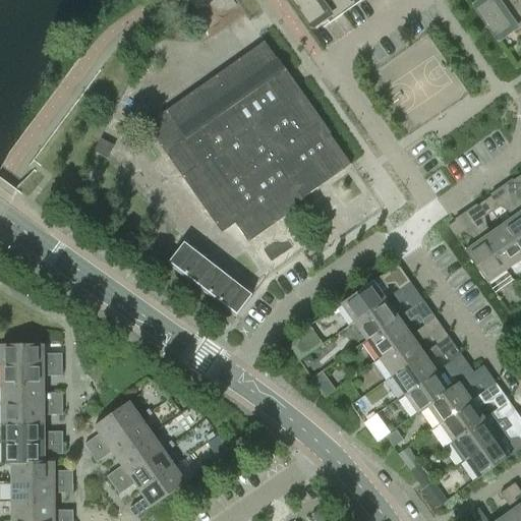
[(331,20),(343,12),(334,0),(289,0),(309,29),(328,15),(331,20)]
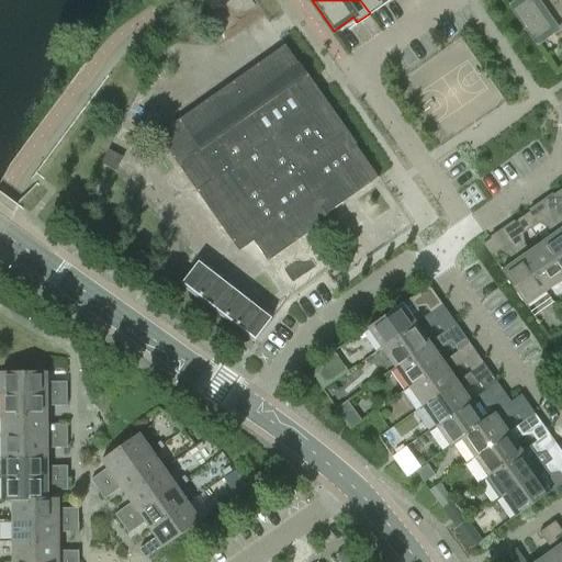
[(360,0),(370,13),(383,4),(380,0),(360,0)]
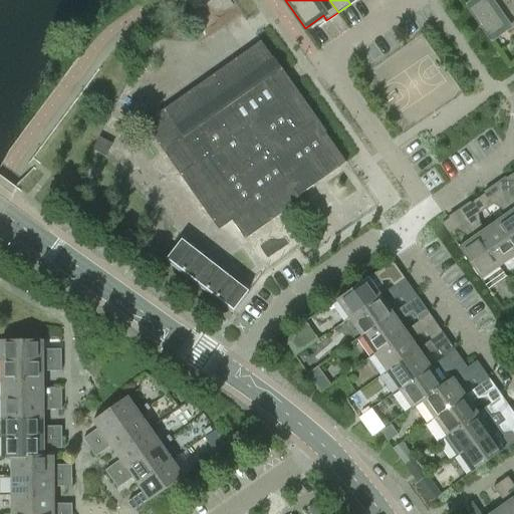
[(510,33),(513,30),(513,13),(504,0),(477,0),(466,8),(489,41),(506,28),(510,33)]
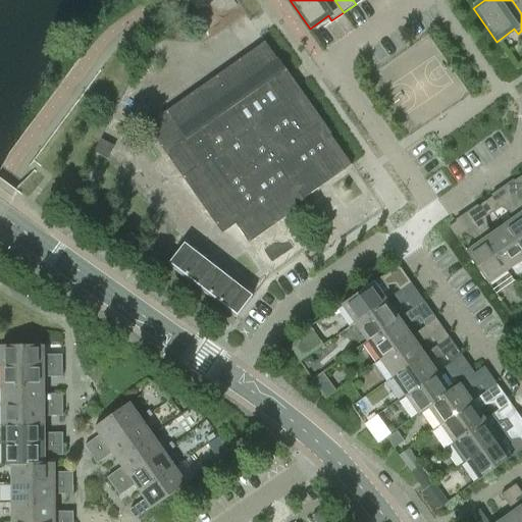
[(521,0),(512,0),(521,13),(521,0)]
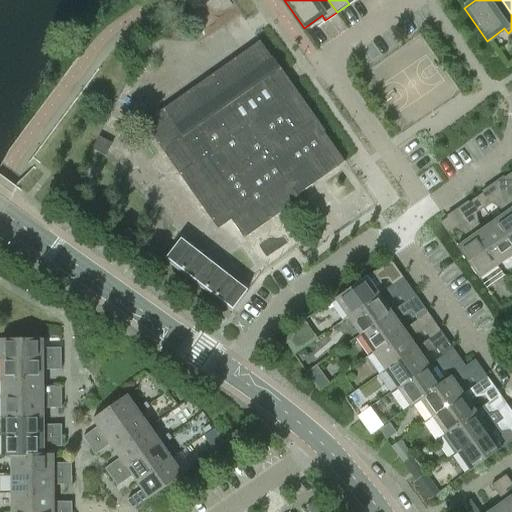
[(143,123),(179,175),(180,174),(213,221),(212,222),(217,230),(218,229),(218,228),(230,219),(243,239),(244,238),(244,237),(298,199),(299,200),(300,199),(297,195),(311,185),(312,185),(312,184),(342,162),(343,163),(344,162),(322,131),(320,133),(287,87),(288,86),(287,86),(281,90),(277,83),(281,80),(278,77),(282,74),(259,41),(258,42),(258,43),(144,124),(144,123),(143,123)]
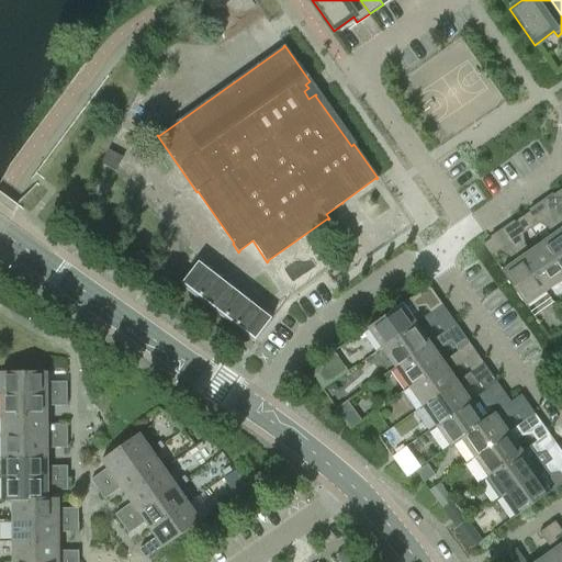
[(122,158),(108,150),(101,164),(115,171),(122,158)]
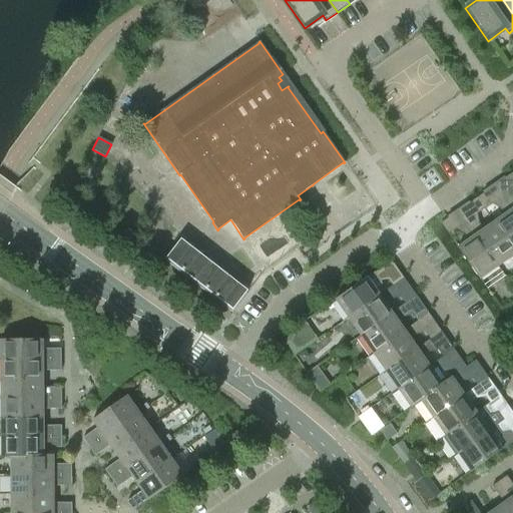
[(512,187),(512,175),(511,173),(504,178),(511,189),(512,187)]
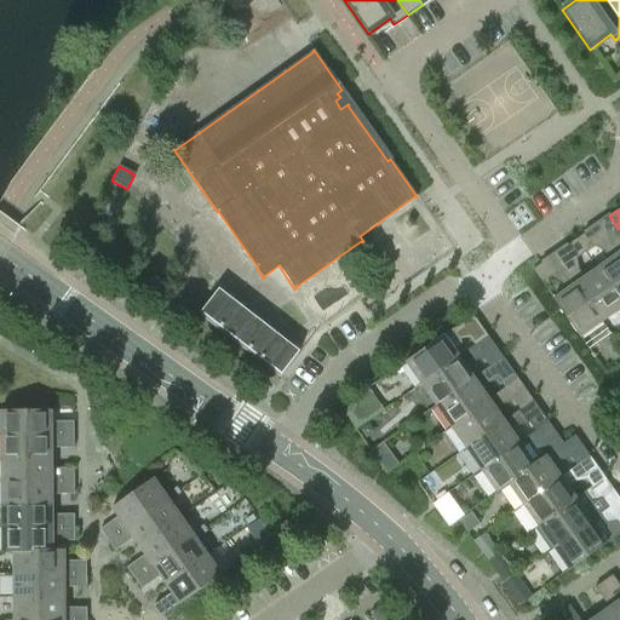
[(584,234),(575,240),(585,252),(593,246),(584,234)]
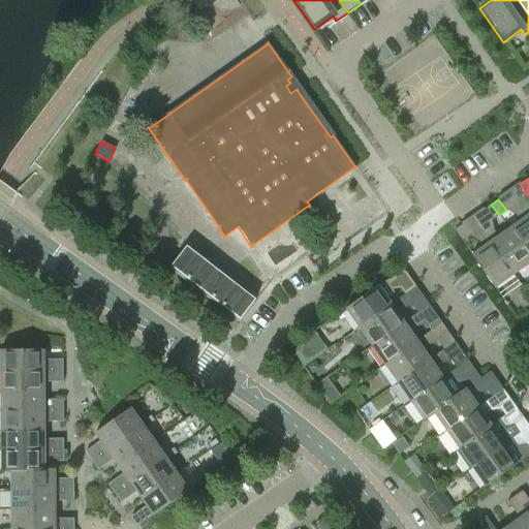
[(499,215),(491,205),(484,210),(491,220),(499,215)]
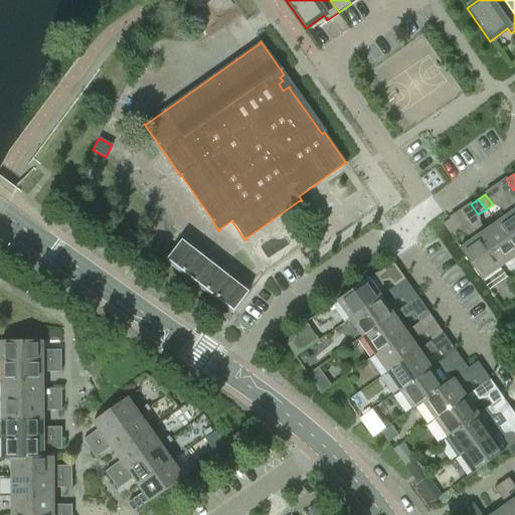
[(514,251),(514,213),(507,203),(500,208),(505,216),(495,223),(514,251)]
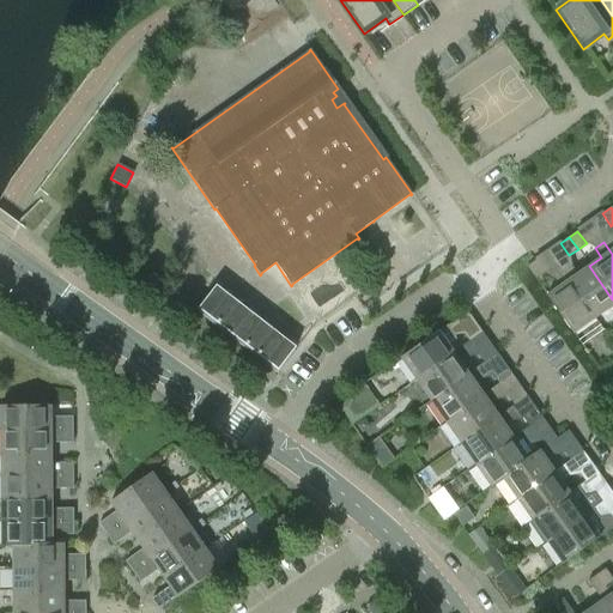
[(527,267),(535,279),(544,273),(535,261),(527,267)]
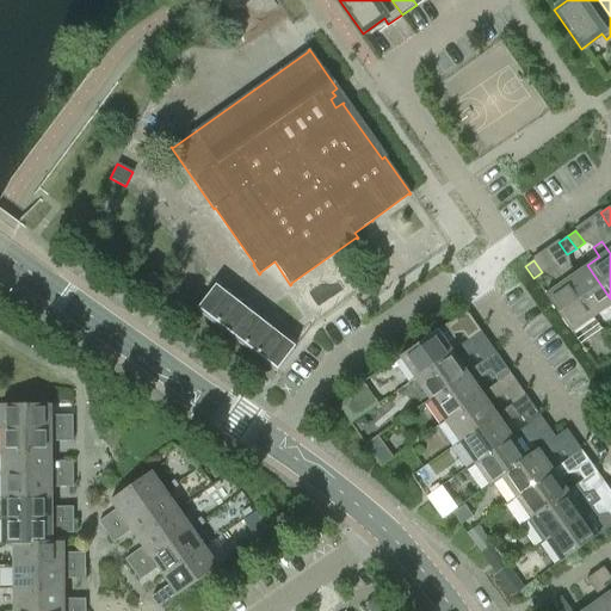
[(593,318),(610,304),(610,298),(587,265),(575,273),(568,264),(560,271),(593,318)]
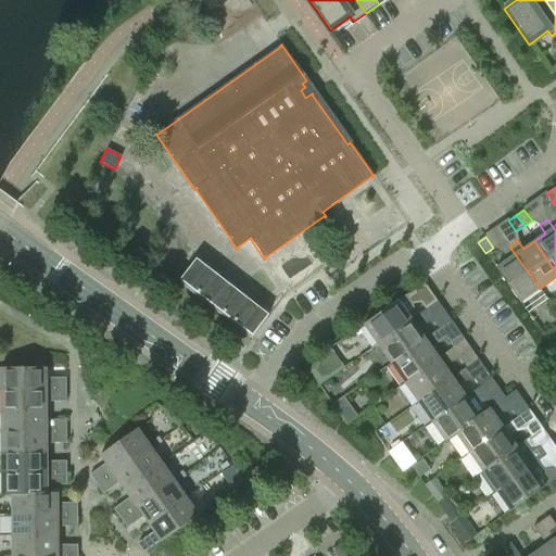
[(540,289),(509,247),(502,252),(507,261),(495,268),(519,303),(540,289)]
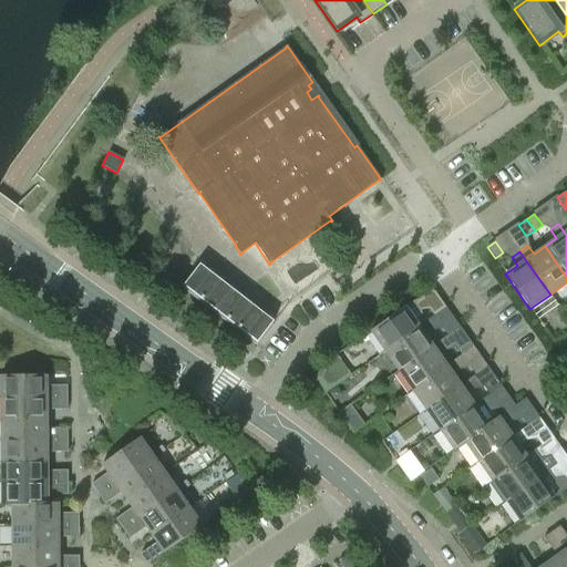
[(256,344),(266,332),(274,321),(207,270),(199,264),(182,287),(256,344)]
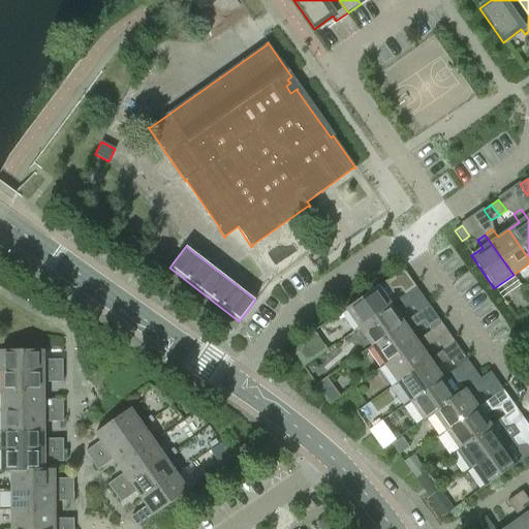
[(386,281),(345,309),(359,329),(392,306),(391,305),(395,302),(392,298),(392,296),(393,293),(393,291),(392,290),(392,289),(386,281)]
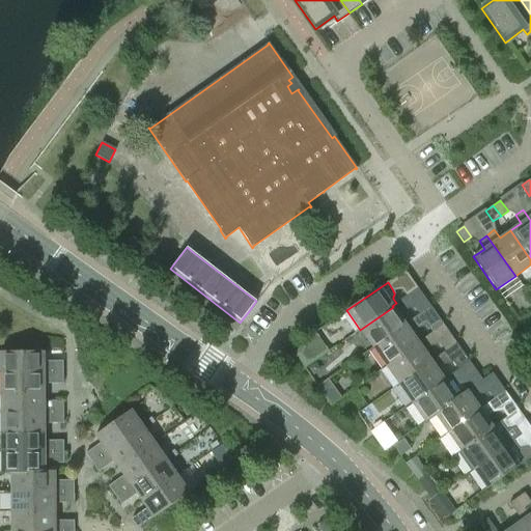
[(418,289),(413,282),(401,289),(408,298),(418,289)]
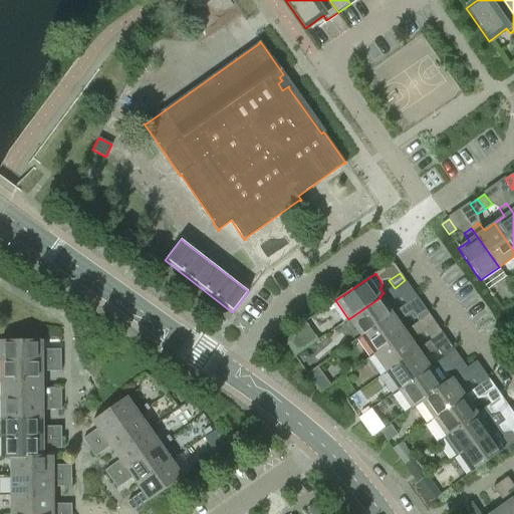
[(380,297),(348,319),(361,336),(393,315),(393,314),(396,311),(393,307),(394,305),(395,303),(394,301),(393,299),(394,299),(388,290),(383,293),(379,296),(380,297)]
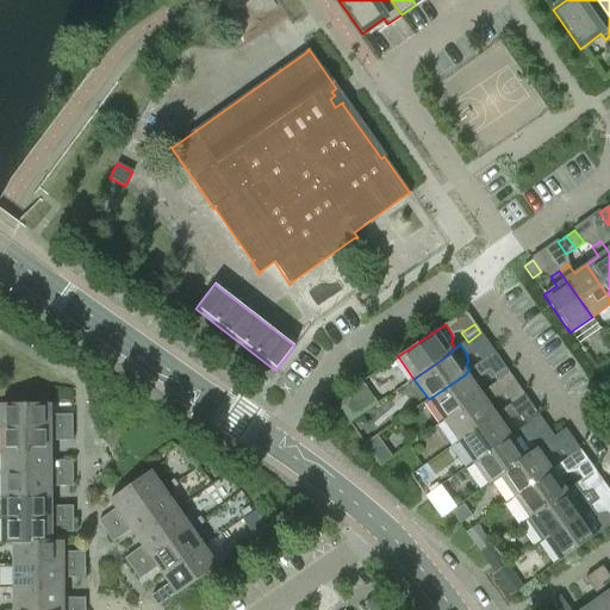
[(496,354),(489,344),(477,354),(483,362),(496,354)]
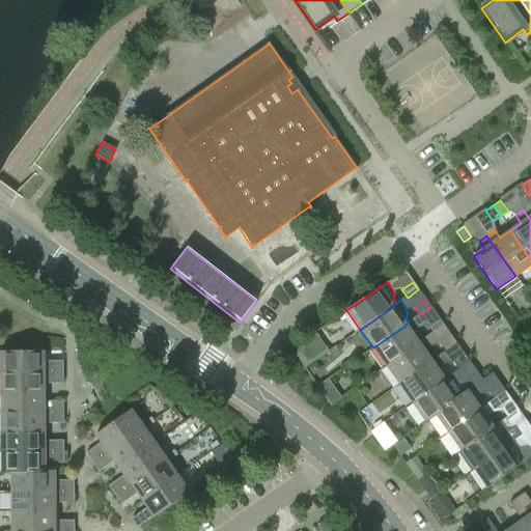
[(419,343),(418,342),(411,333),(419,327),(413,318),(409,322),(406,325),(406,326),(373,347),(386,366),(419,343)]
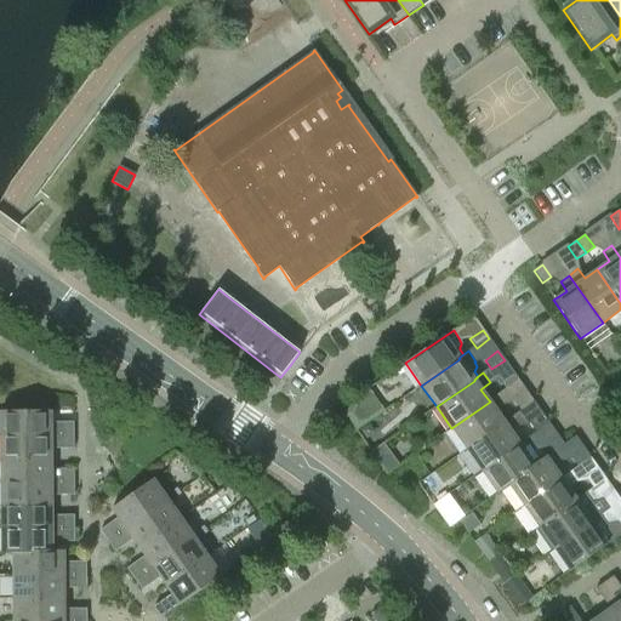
[(519,381),(513,372),(500,381),(506,391),(519,381)]
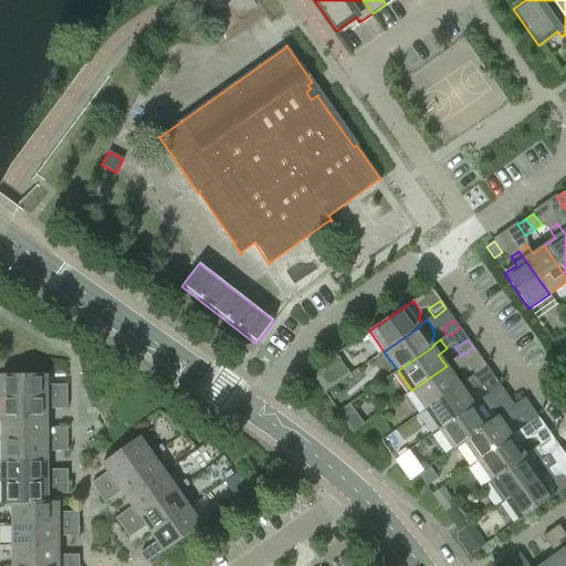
[(469,367),(475,375),(486,367),(481,358),(469,367)]
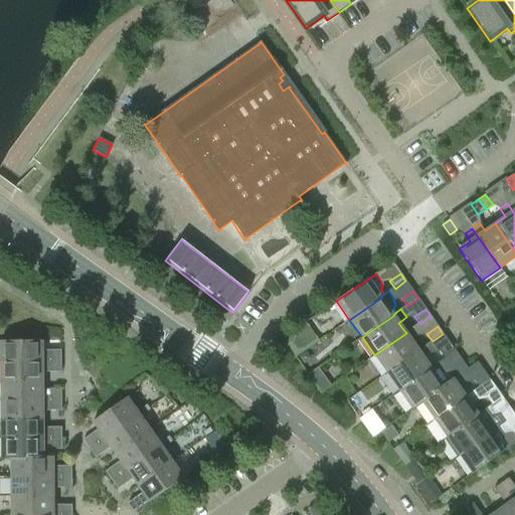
[(406,333),(374,355),(386,373),(418,351),(418,350),(411,341),(419,335),(413,327),(405,332),(406,333)]
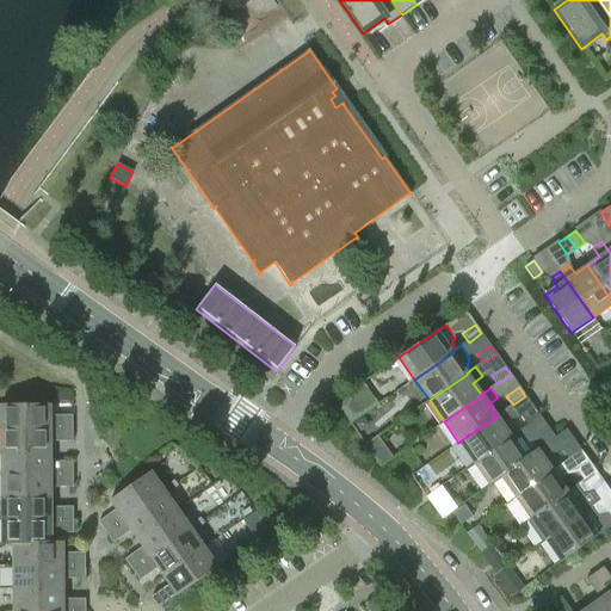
[(349,395),(339,407),(351,424),(363,415),(349,395)]
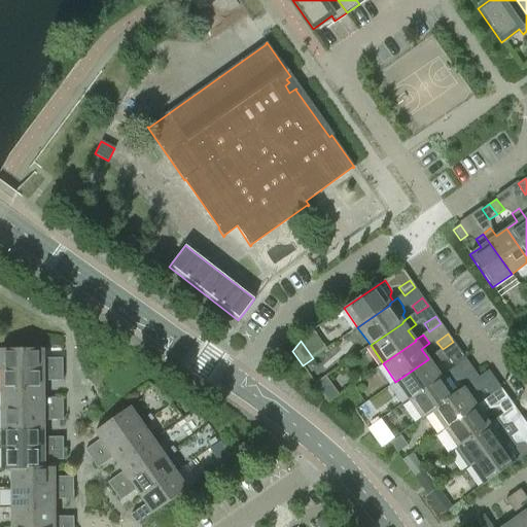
[(0,371),(62,370),(62,358),(43,358),(43,349),(0,349),(0,371)]
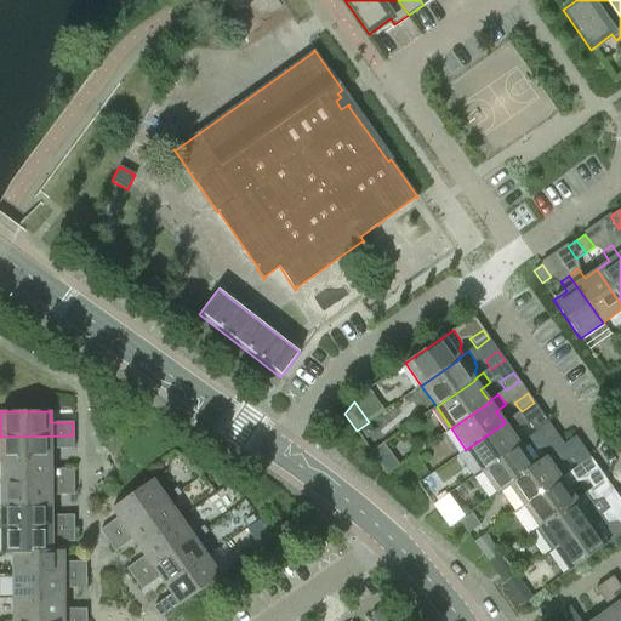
[(505,423),(466,450),(482,472),(520,445),(519,444),(511,432),(520,426),(513,415),(505,422),(505,423)]
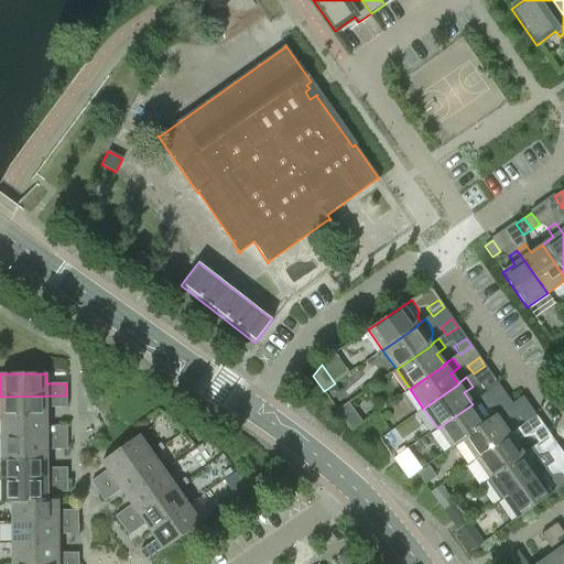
[(499,386),(494,377),(481,386),(487,393),(499,386)]
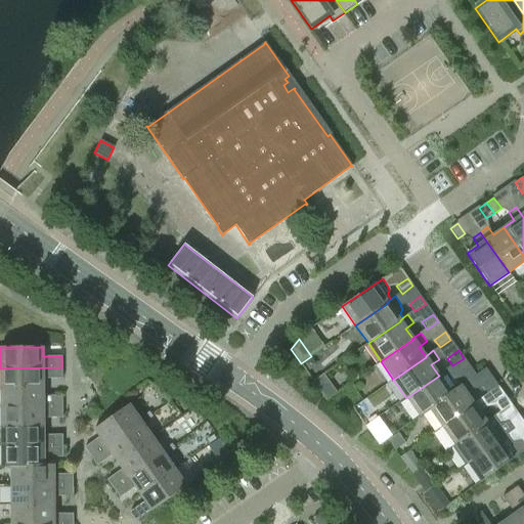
[(311,358),(304,363),(309,370),(315,366),(315,363),(311,358)]
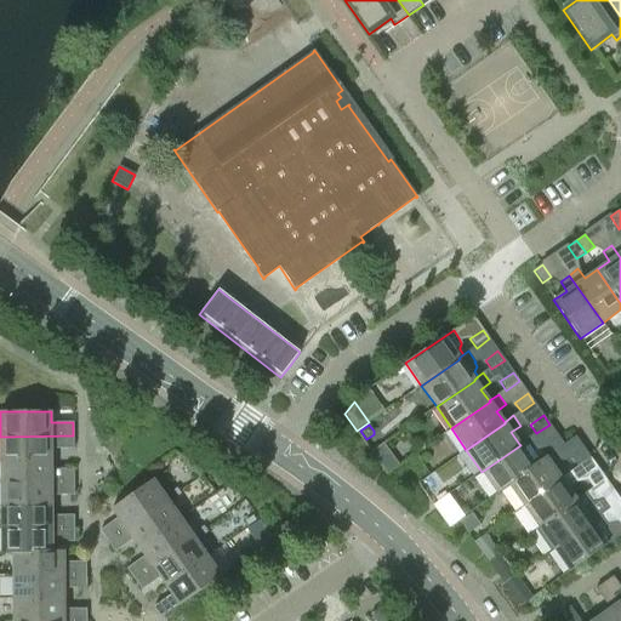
[(0,437),(0,460),(52,460),(52,449),(73,449),(73,436),(0,437)]
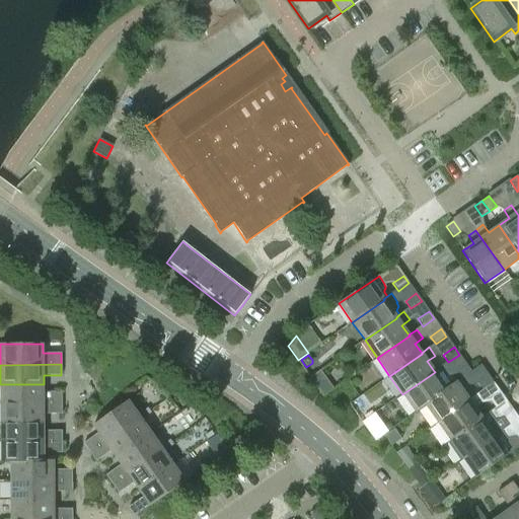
[(435,372),(402,394),(416,413),(426,405),(425,405),(447,389),(460,379),(455,372),(448,374),(442,365),(434,371),(435,372)]
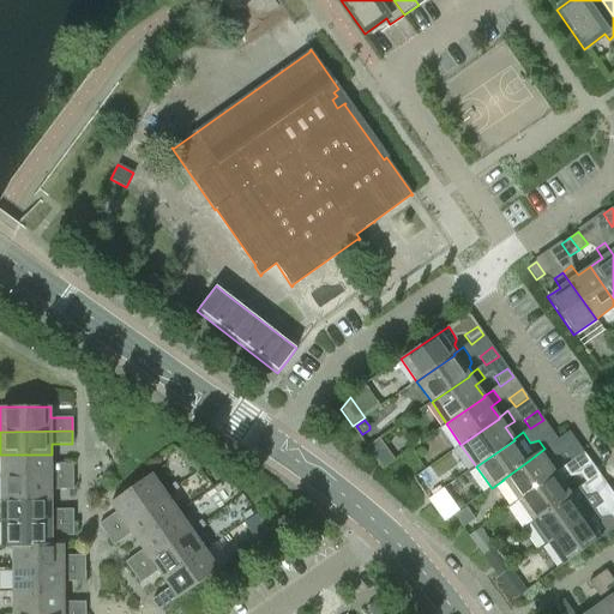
[(549,445),(549,446),(558,440),(552,432),(539,440),(545,449),(549,445)]
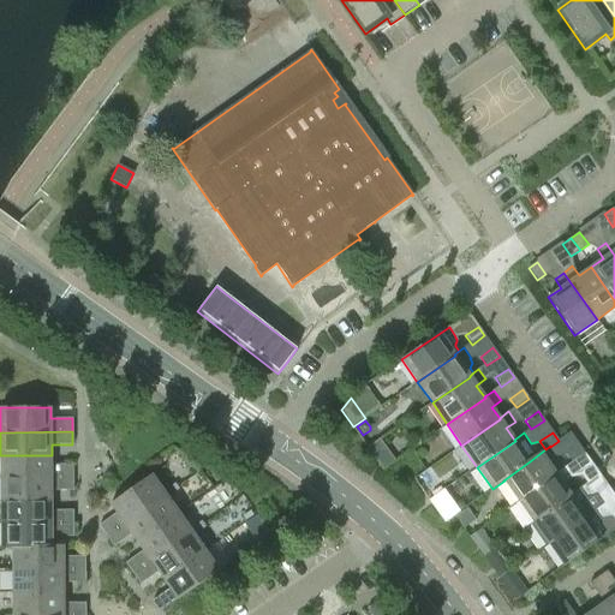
[(380,440),(369,447),(376,457),(387,449),(380,440)]
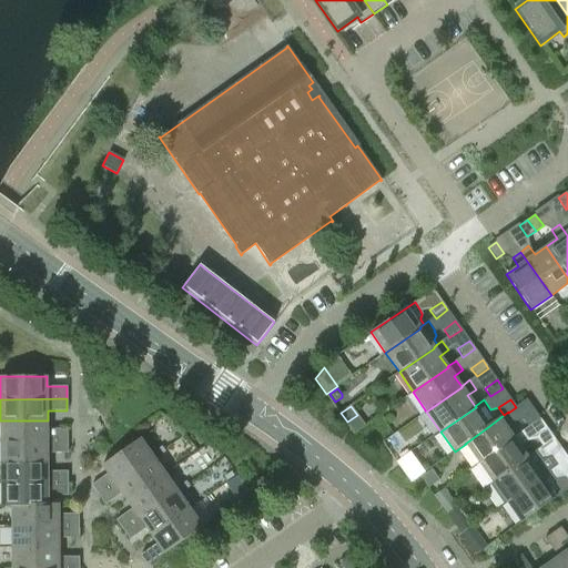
[(514,438),(514,437),(506,427),(515,422),(508,413),(508,412),(504,415),(489,426),(465,444),(466,444),(479,463),(514,438)]
